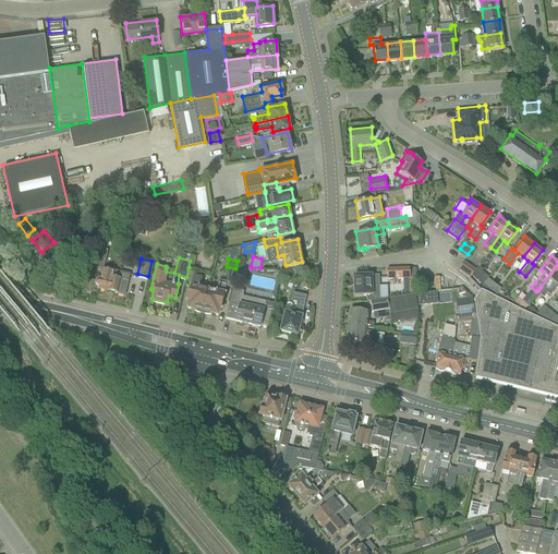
[(470,275),(475,267),(464,260),(459,267),(470,275)]
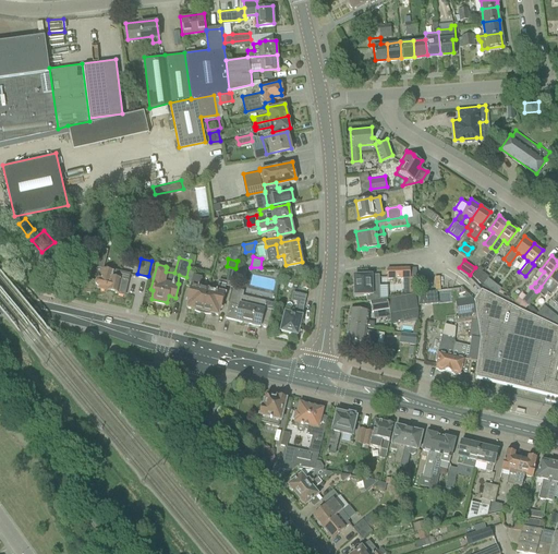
[(409,265),(387,266),(387,276),(409,275),(410,291),(417,290),(416,275),(416,265),(409,265)]
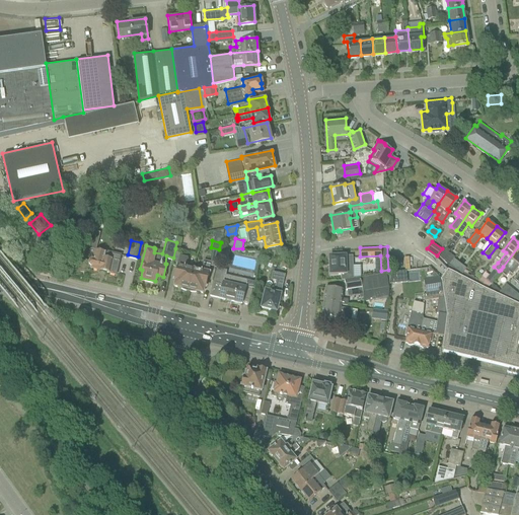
[(442,248),(437,255),(436,256),(445,266),(449,261),(454,254),(443,246),(442,248)]
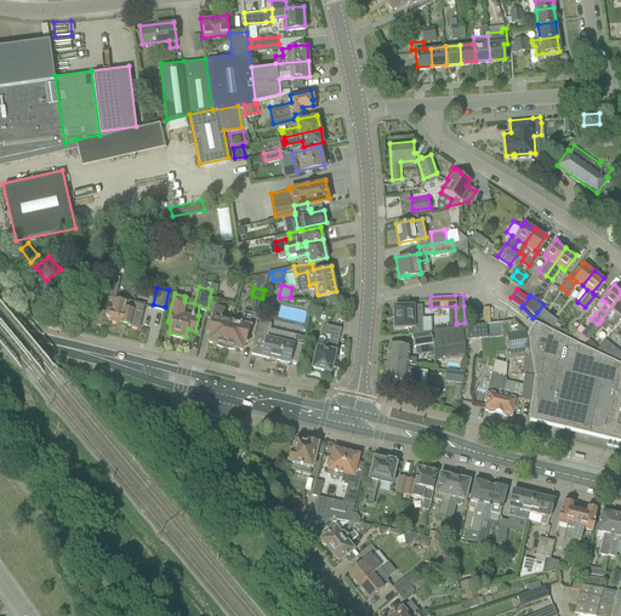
[(620,295),(602,319),(599,323),(605,326),(617,312),(620,315),(620,314),(620,295)]
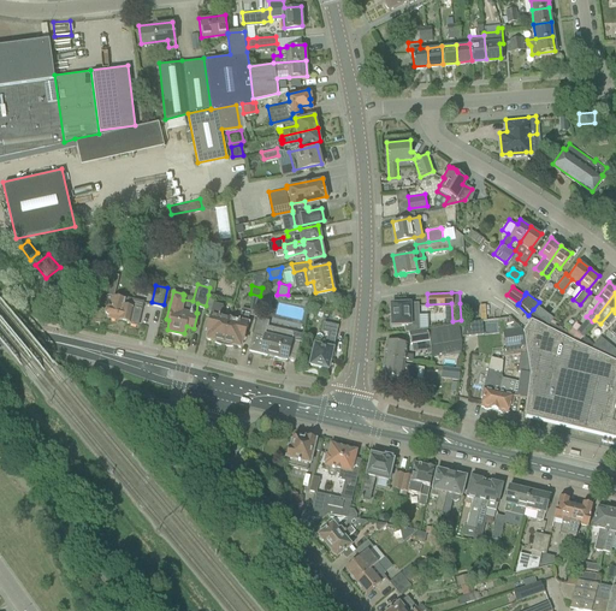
[(140,314),(142,298),(125,295),(124,296),(113,294),(111,306),(106,306),(105,310),(107,315),(118,318),(137,322),(138,314),(140,314)]
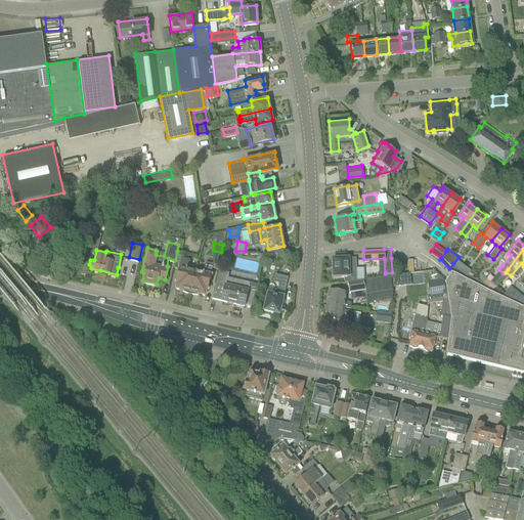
[(177,251),(175,260),(174,265),(178,266),(176,277),(178,278),(176,287),(190,290),(194,269),(195,265),(188,264),(189,259),(182,258),(183,253),(177,251)]
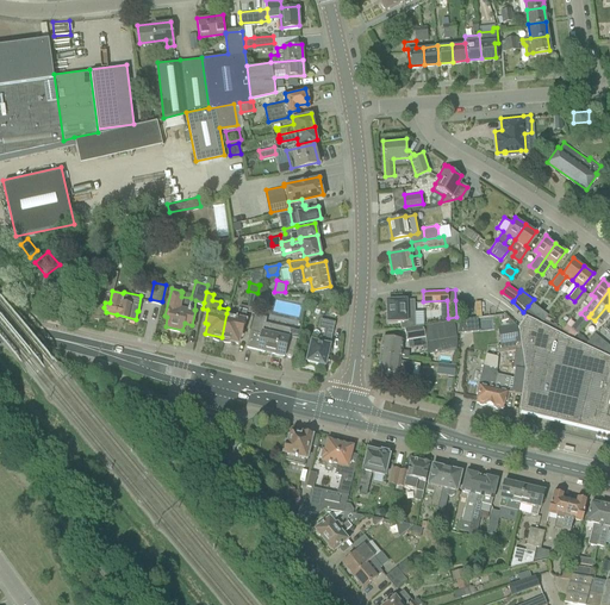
[(250,292),(248,306),(255,307),(259,294),(250,292)]
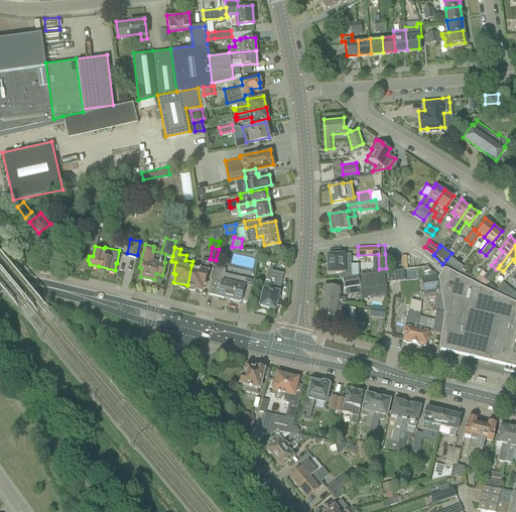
[(342,276),(351,274),(350,252),(328,253),(328,270),(339,270),(340,276),(342,275),(342,276)]
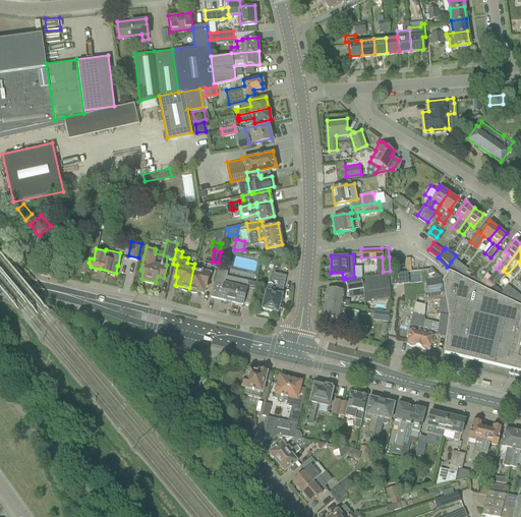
[(282,265),(288,267),(290,257),(284,255),(282,265)]
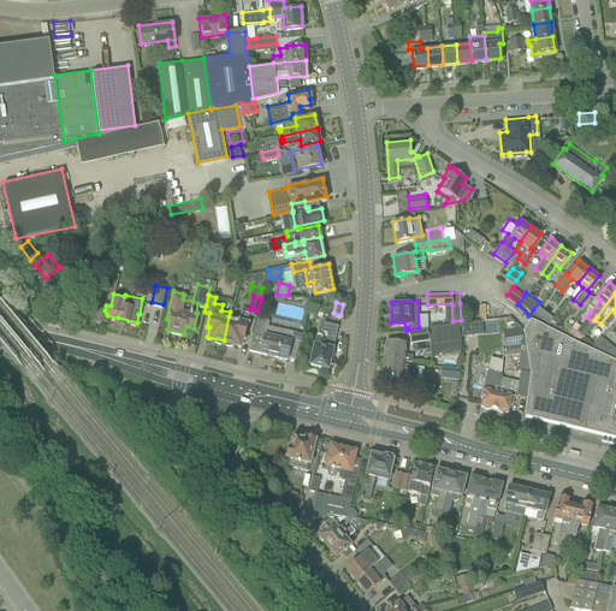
[(238,319),(229,316),(224,340),(240,344),(242,334),(244,336),(248,321),(250,312),(241,309),(238,319)]
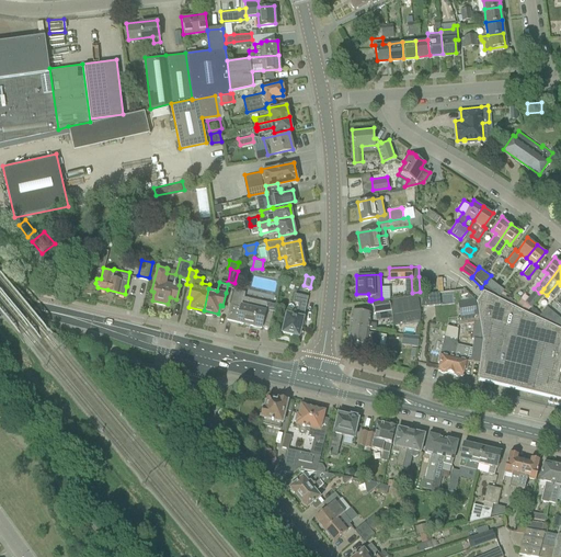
[(485,282),(481,287),(483,290),(496,296),(499,293),(485,282)]
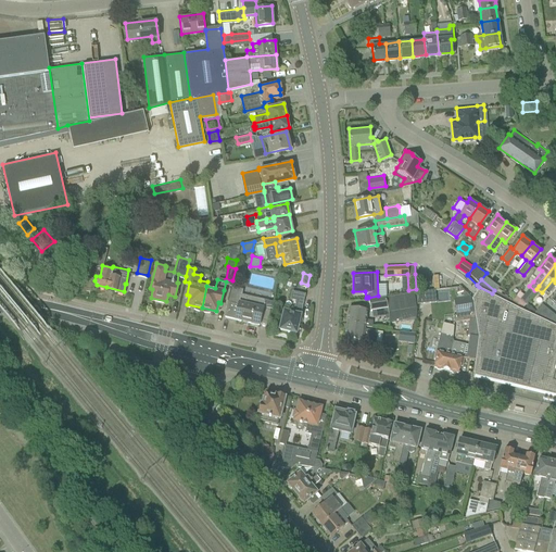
[(456,312),(453,312),(454,320),(462,318),(469,316),(476,315),(472,297),(469,293),(460,284),(454,285),(456,295),(453,295),(454,297),(456,312)]
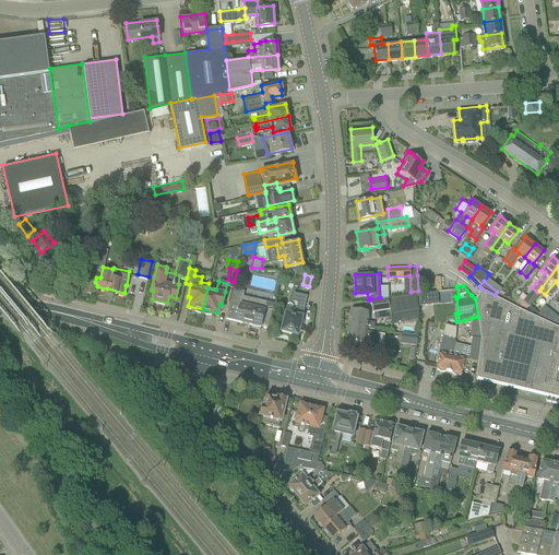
[(233,286),(229,300),(226,316),(237,318),(260,325),(264,306),(274,308),(276,302),(244,294),(245,290),(233,286)]
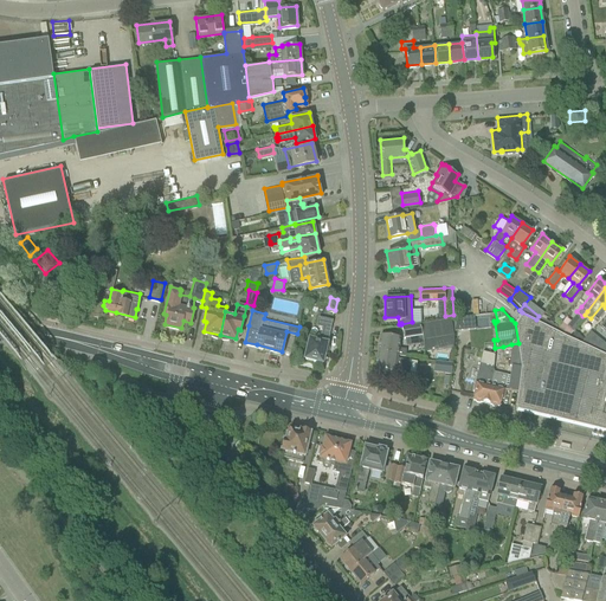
[(559,323),(554,328),(567,335),(573,328),(578,322),(582,316),(577,311),(571,318),(566,315),(559,323)]
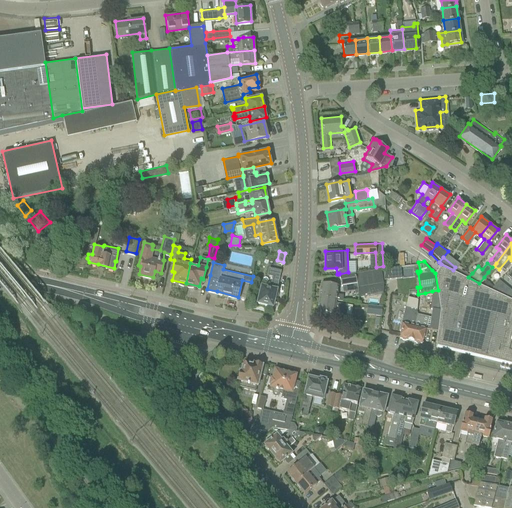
[(384,266),(384,277),(401,275),(400,264),(384,266)]
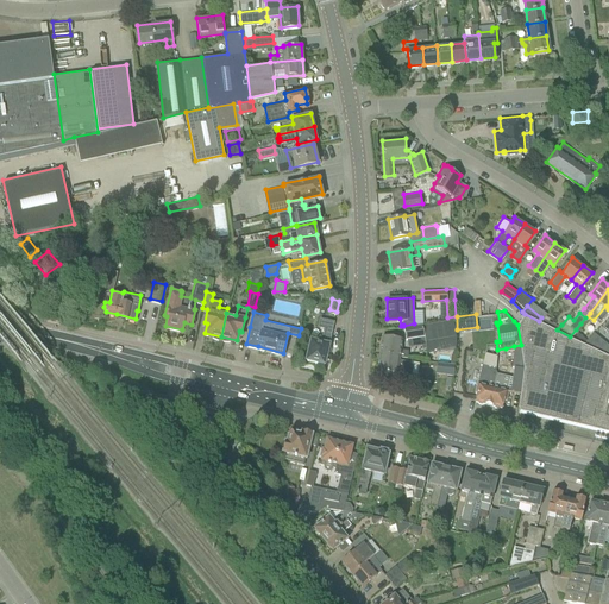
[(539,321),(525,314),(518,325),(521,345),(523,365),(521,391),(519,409),(608,431),(608,354),(601,351),(582,343),(581,341),(570,337),(557,329),(539,321)]
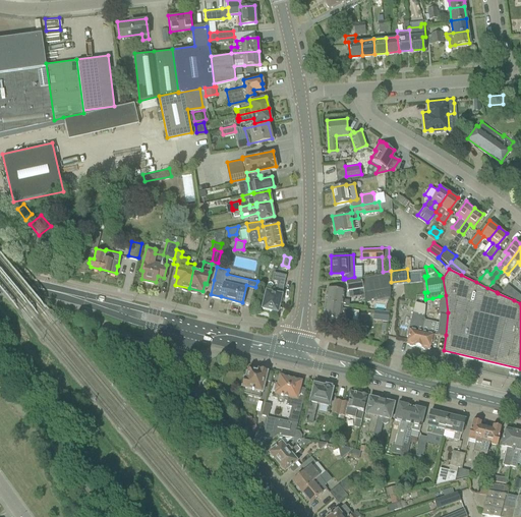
[(281,293),(286,273),(274,270),(272,278),(277,279),(274,291),(266,289),(262,306),(277,310),(279,302),(281,302),(283,293),(281,293)]
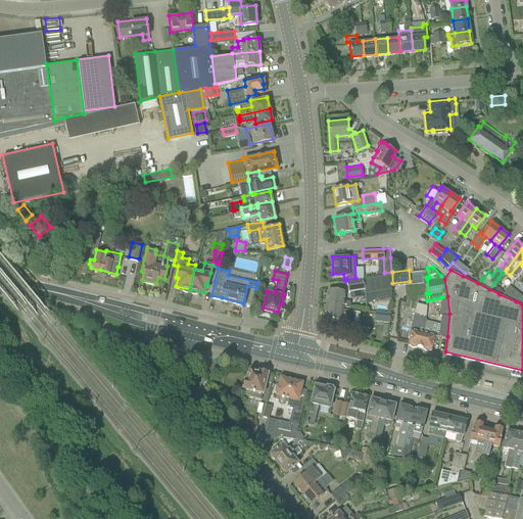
[(391,296),(392,283),(392,272),(391,272),(384,273),(363,277),(355,278),(346,280),(348,290),(349,289),(350,295),(366,293),(367,301),(391,296)]
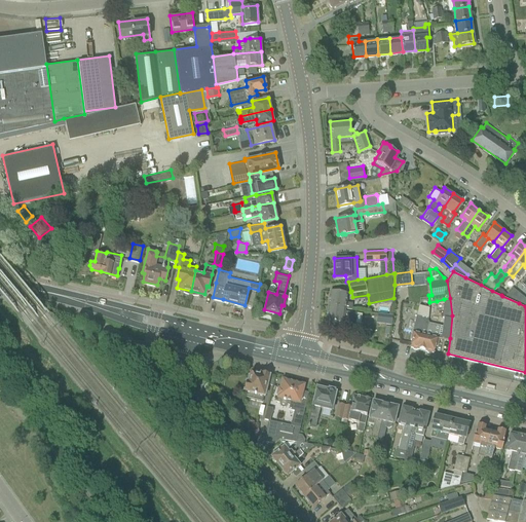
[(499,285),(495,290),(501,295),(504,290),(499,285)]
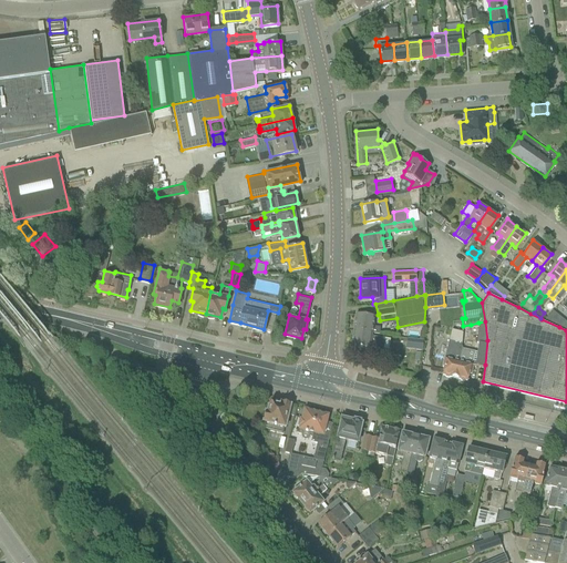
[(356,311),(353,328),(372,330),(379,331),(380,325),(373,324),(374,314),(356,311)]
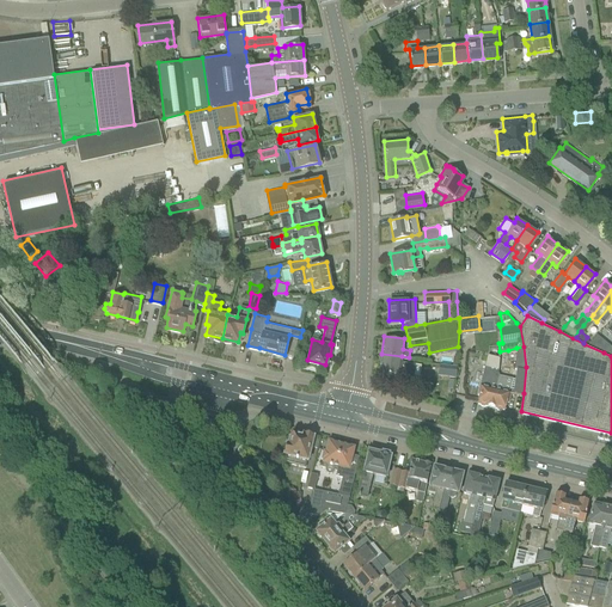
[(479,393),(477,400),(491,404),(497,375),(497,369),(499,367),(500,355),(487,353),(484,365),(483,369),(478,392),(479,393)]
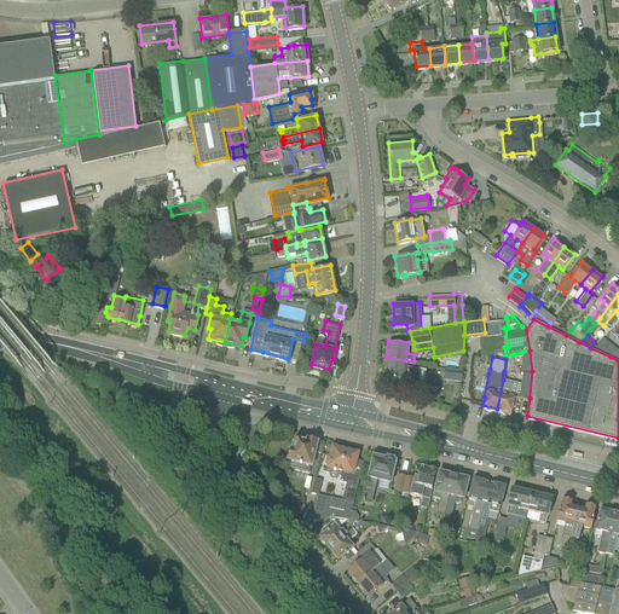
[(406,360),(386,358),(383,375),(400,377),(400,383),(417,386),(420,365),(406,363),(406,360)]
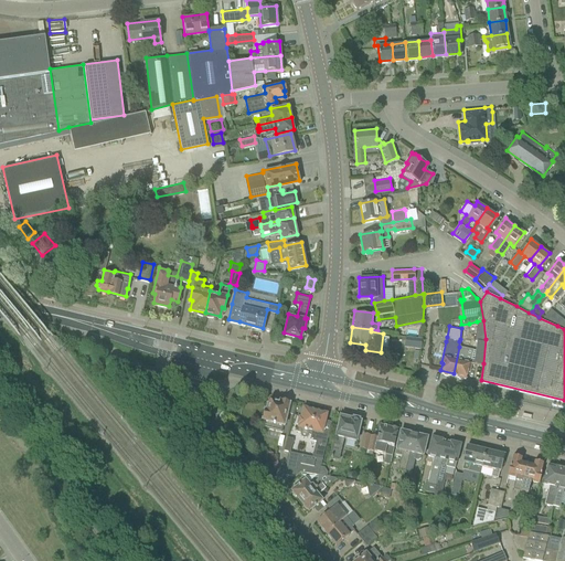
[(406,334),(405,343),(420,346),(422,336),(417,336),(411,335),(406,334)]
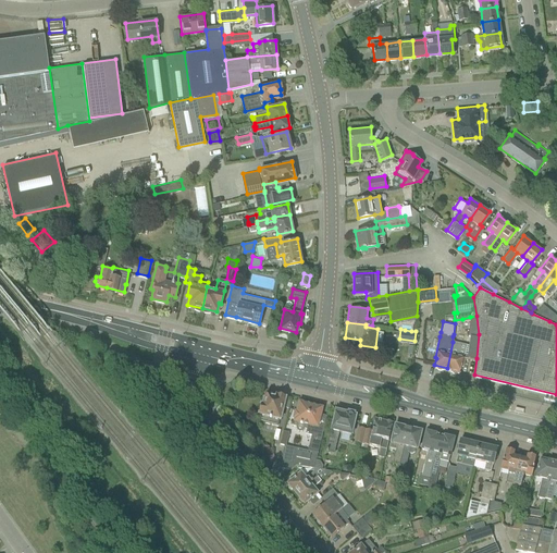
[(453,342),(447,368),(459,371),(460,364),(462,364),(465,357),(477,358),(479,334),(470,334),(469,343),(467,342),(461,341),(461,338),(453,336),(453,342)]
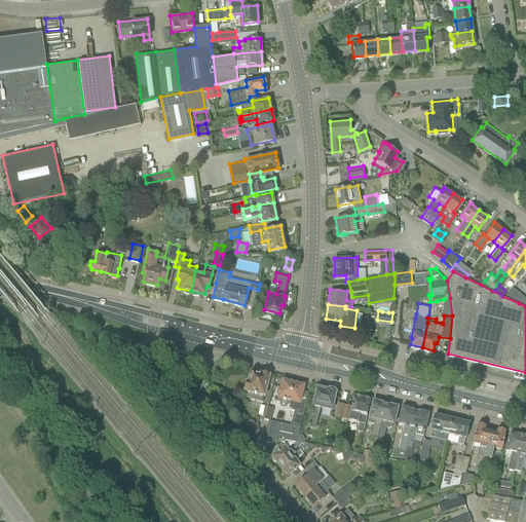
[(246,389),(245,395),(261,400),(263,394),(264,394),(269,373),(259,371),(258,372),(255,372),(255,371),(249,374),(250,375),(249,378),(247,378),(243,388),(246,389)]
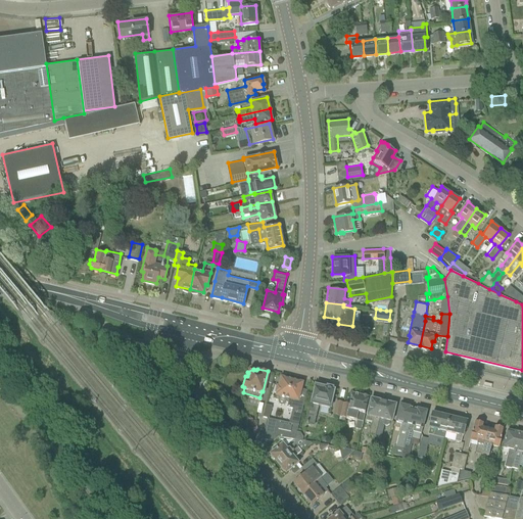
[(277,384),(276,390),(277,390),(276,392),(289,395),(287,400),(286,405),(295,407),(294,410),(296,410),(300,411),(301,411),(303,399),(298,397),(300,386),(302,380),(281,375),(278,384),(277,384)]
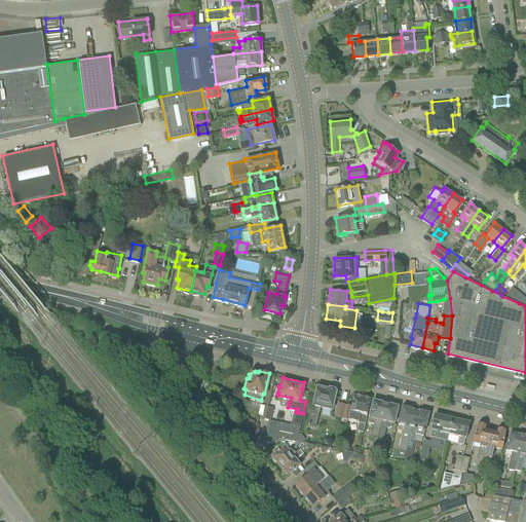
[(316,385),(308,422),(314,424),(320,405),(331,408),(336,390),(334,389),(334,388),(329,386),(328,388),(316,385)]
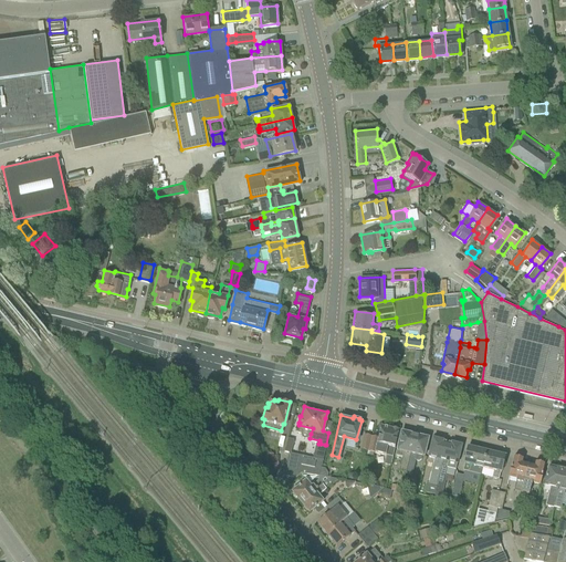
[(370,433),(367,448),(374,449),(386,453),(384,461),(390,462),(392,453),(398,429),(399,427),(380,423),(378,435),(370,433)]
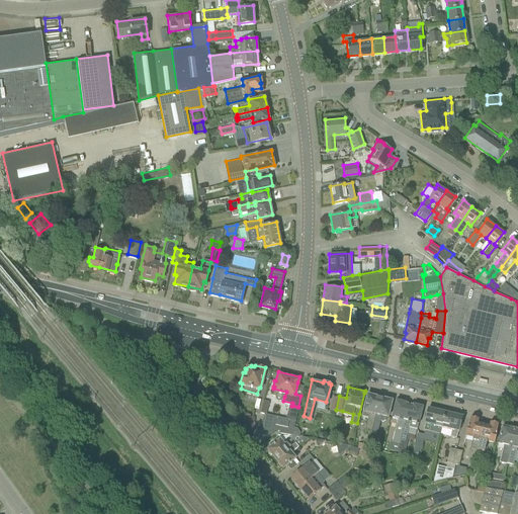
[(367,393),(362,414),(368,415),(365,429),(370,430),(373,422),(379,396),(367,393)]
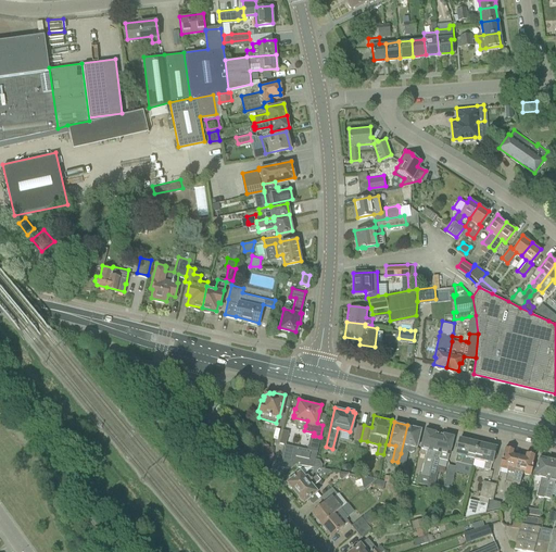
[(357,424),(354,438),(361,440),(364,425),(357,424)]
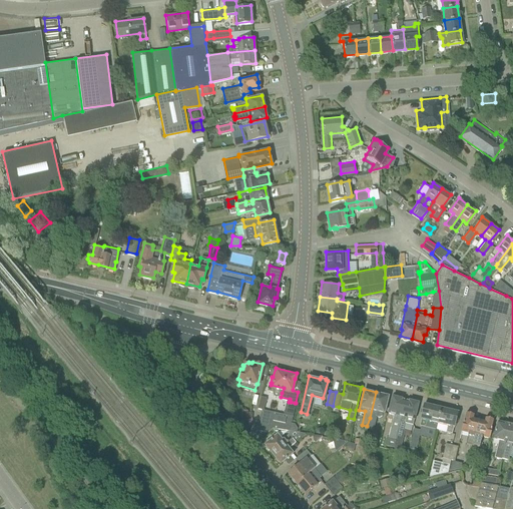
[(370,418),(367,426),(374,427),(377,415),(379,415),(382,413),(383,410),(384,411),(388,395),(376,392),(370,418)]
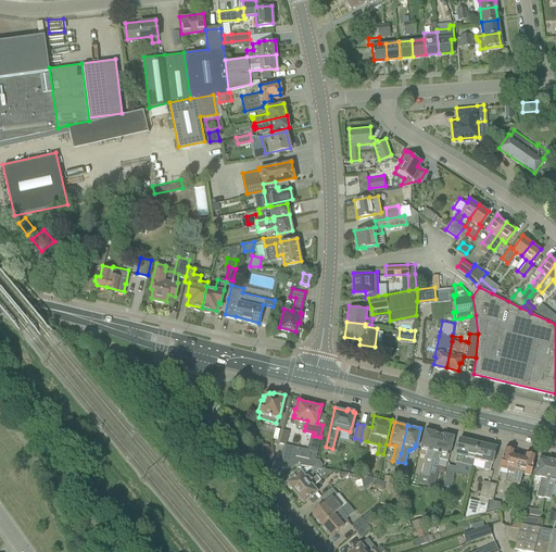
[(317,449),(286,442),(289,429),(282,427),(279,441),(285,442),(280,464),(290,466),(295,463),(301,464),(313,465),(314,465),(314,464),(315,459),(315,456),(317,449)]
